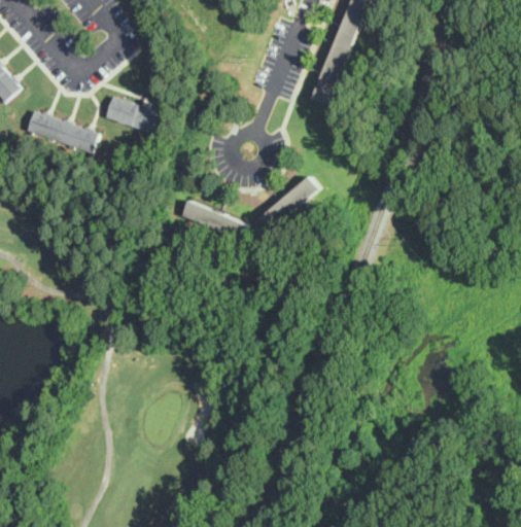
[(368,0),(327,100),(325,103),(311,97),(350,0),(368,0)]
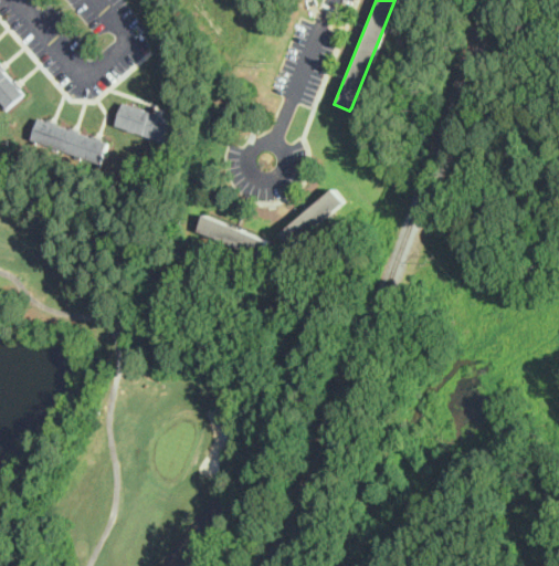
[(0,70),(20,94),(4,108),(0,103),(0,70)]
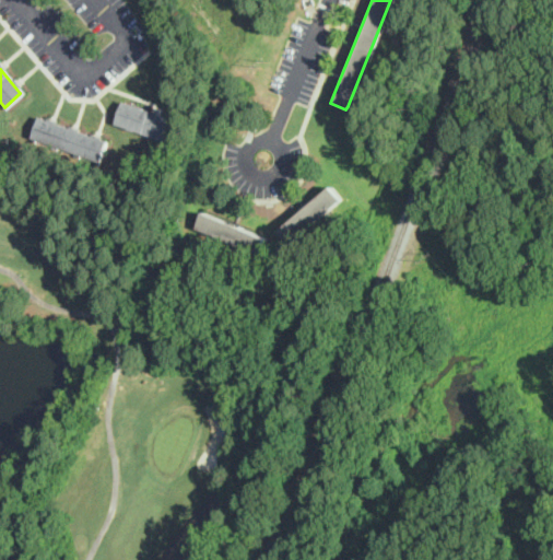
[(179,124),(172,146),(110,124),(118,102),(179,124)]
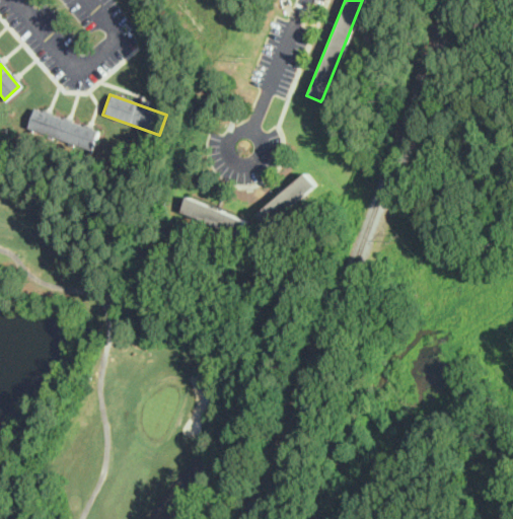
[(95,131),(89,150),(25,127),(32,108),(95,131)]
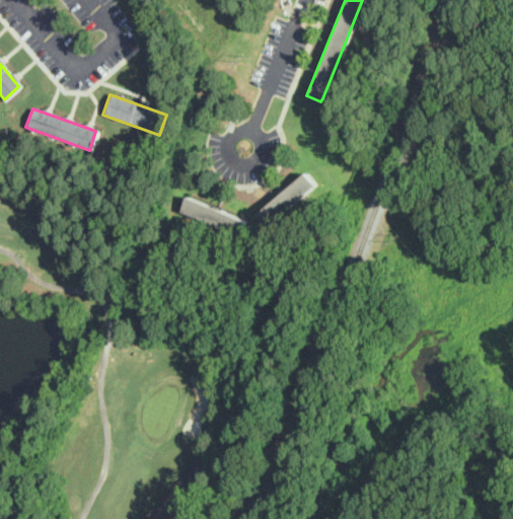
[(313,184),(266,226),(254,214),(280,193),(303,173),(313,184)]
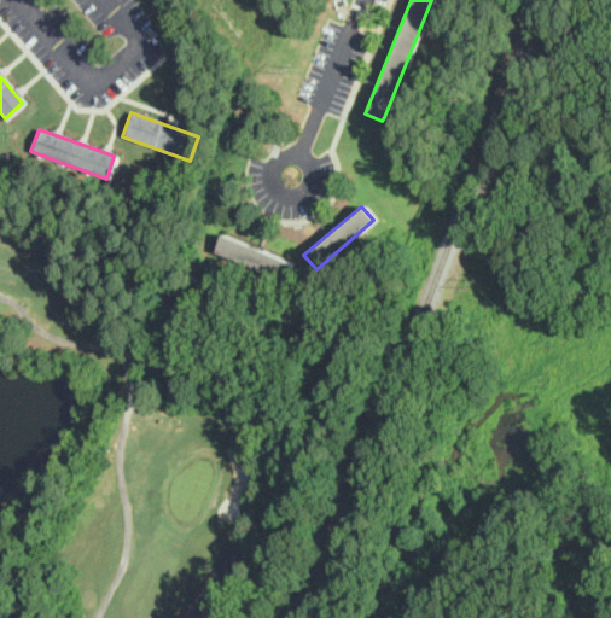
[(289,263),(281,280),(213,251),(219,234),(289,263)]
